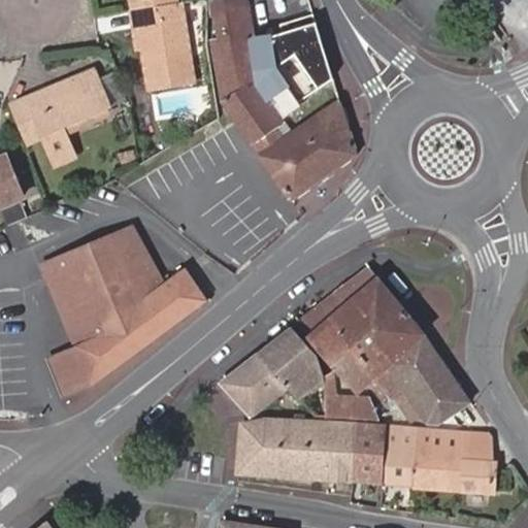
[(176,3),(175,0),(134,0),(136,9),(176,3)]
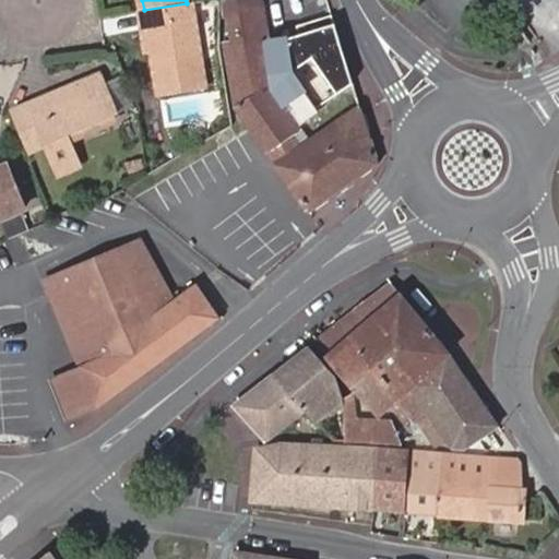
[(276,162),(307,141),(297,126),(295,121),(275,92),(264,36),(258,0),(223,0),(227,19),(232,42),(224,44),(237,105),(276,162)]
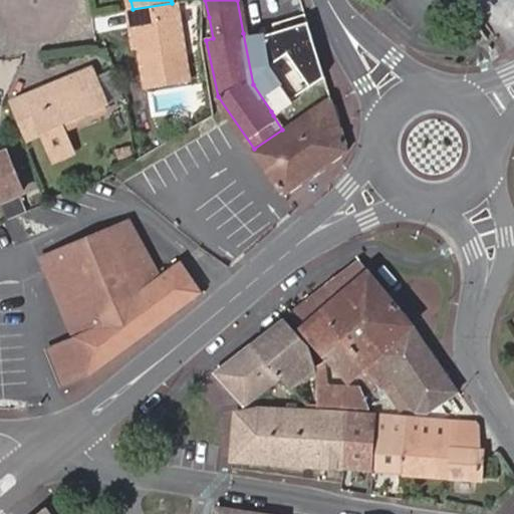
[(189,78),(177,2),(172,3),(133,9),(129,10),(131,27),(136,27),(139,47),(145,86),(189,78)]
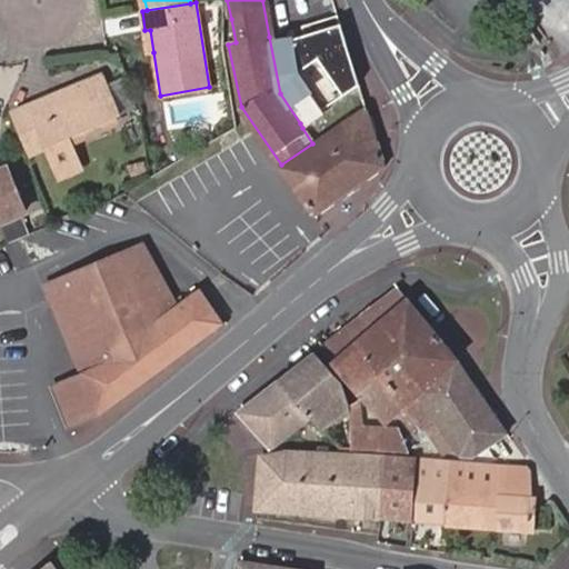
[(303,26),(336,16),(332,6),(301,17),(303,26)]
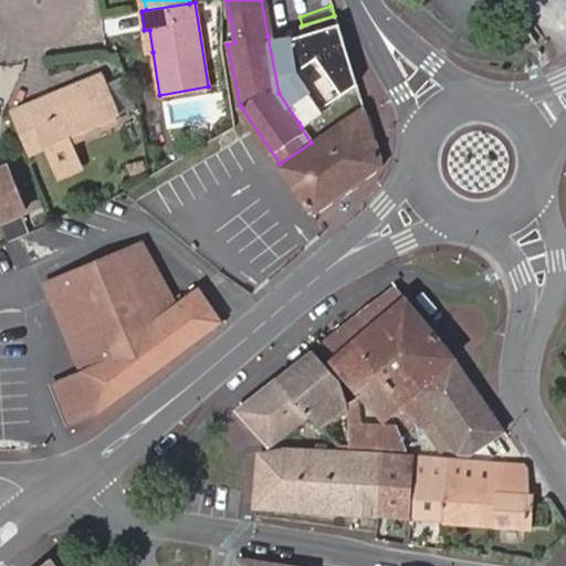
[(302,25),(268,37),(279,93),(299,123),(321,107),(356,83),(334,16),(302,25)]
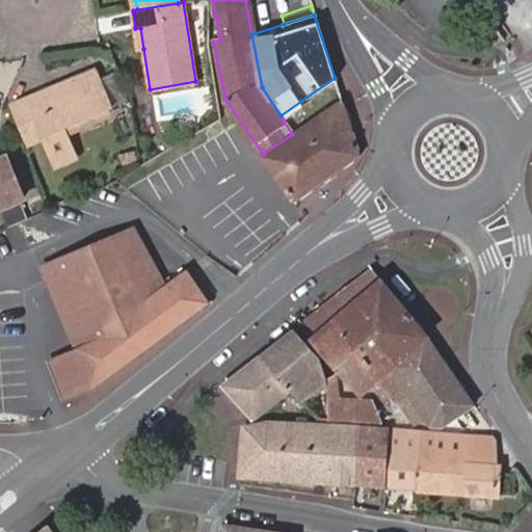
[(26,100),(42,135),(62,126),(111,106),(111,105),(99,78),(96,69),(26,100)]
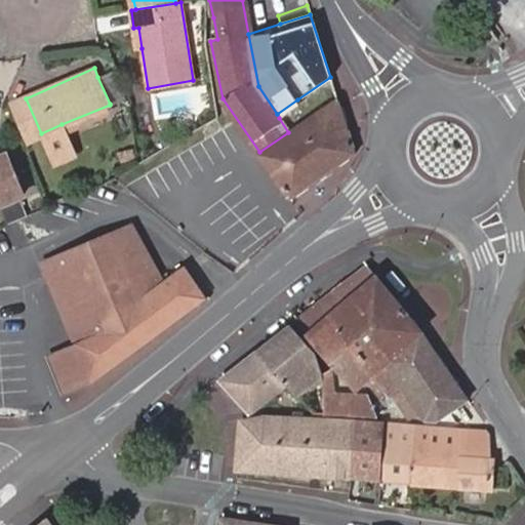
[(97,77),(110,104),(115,102),(104,75),(97,77)]
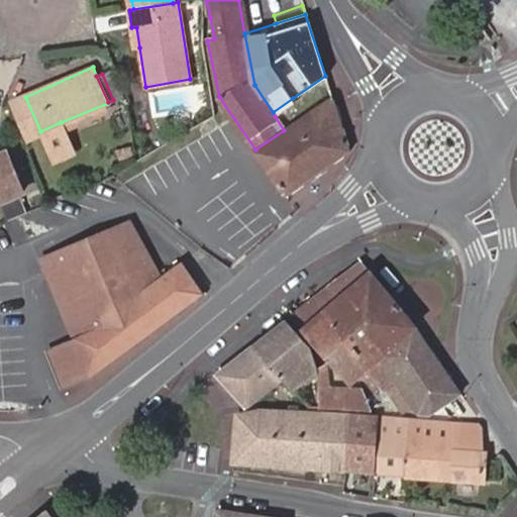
[(40,131),(25,97),(12,103),(27,137),(40,131)]
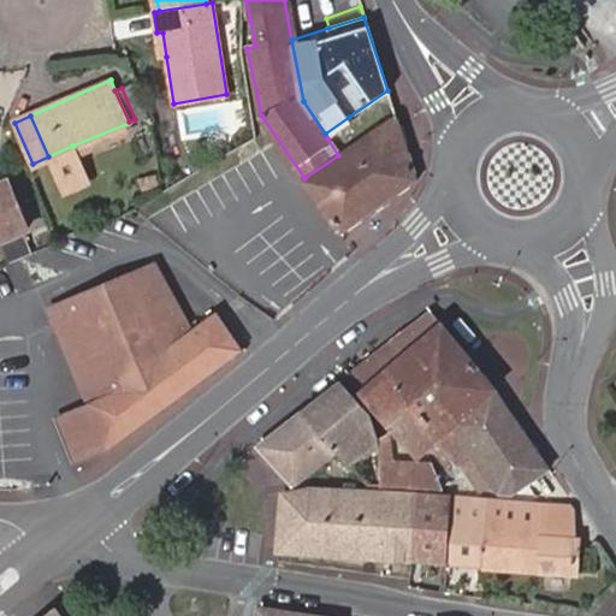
[(342,238),(420,181),(396,117),(338,155),(304,178),(303,179),(314,197),(342,238)]
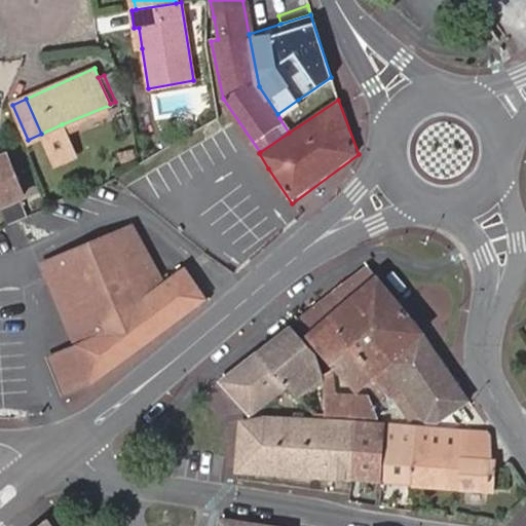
[(298,100),(277,114),(279,118),(301,104),(298,100)]
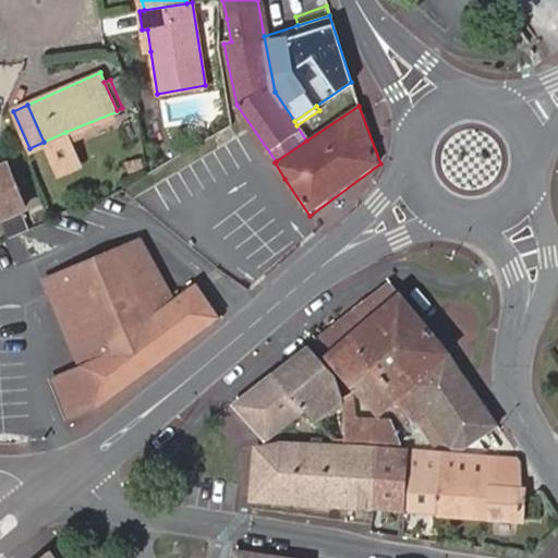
[(80,162),(65,132),(44,142),(57,172),(80,162)]
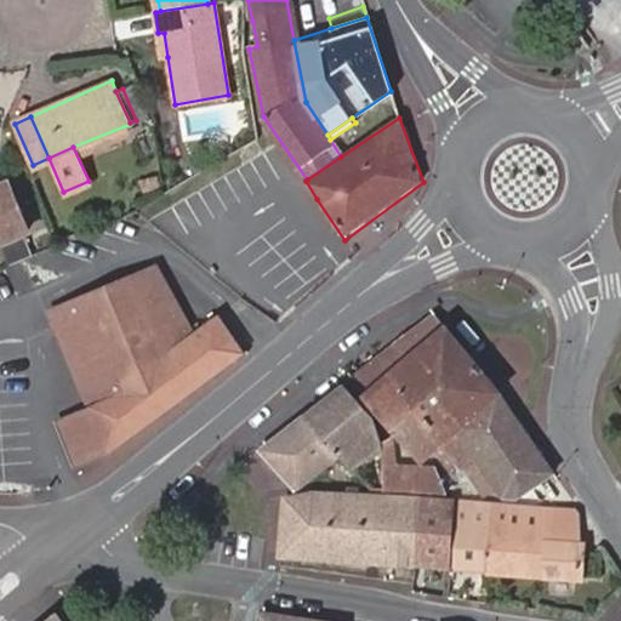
[(0,243),(28,233),(10,187),(0,189),(0,243)]
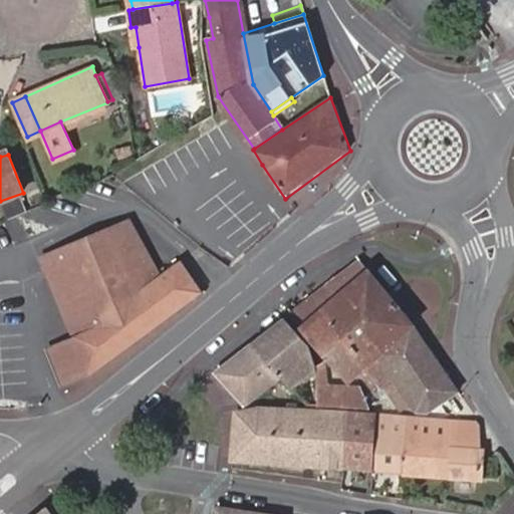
[(48,204),(68,195),(65,187),(45,195),(48,204)]
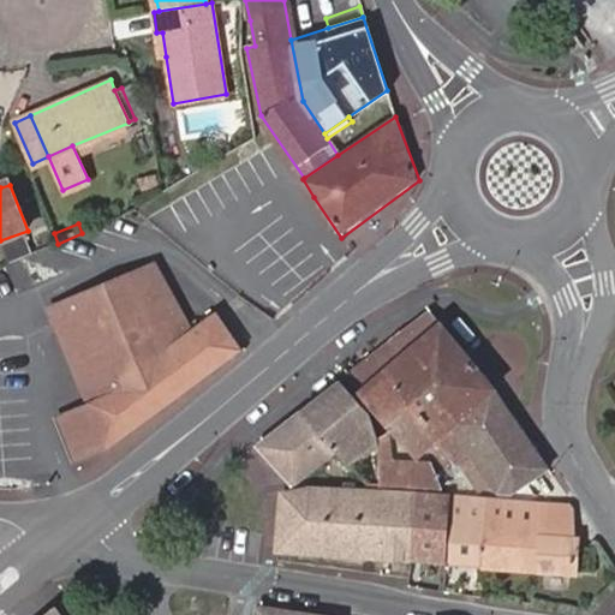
[(41,251),(58,244),(54,233),(53,231),(34,239),(41,251)]
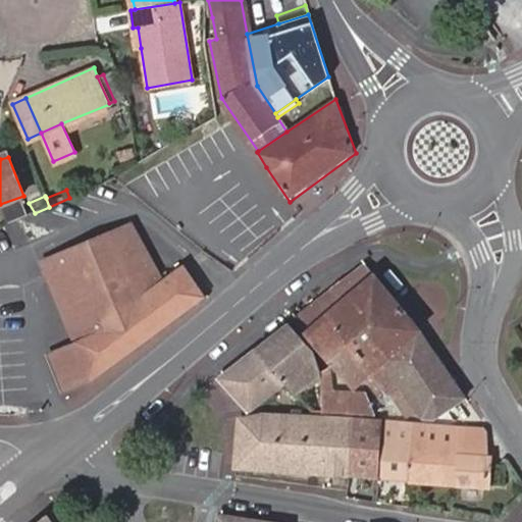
[(132,224),(45,262),(73,334),(48,345),(63,383),(90,372),(91,377),(204,296),(183,264),(161,276),(132,224)]
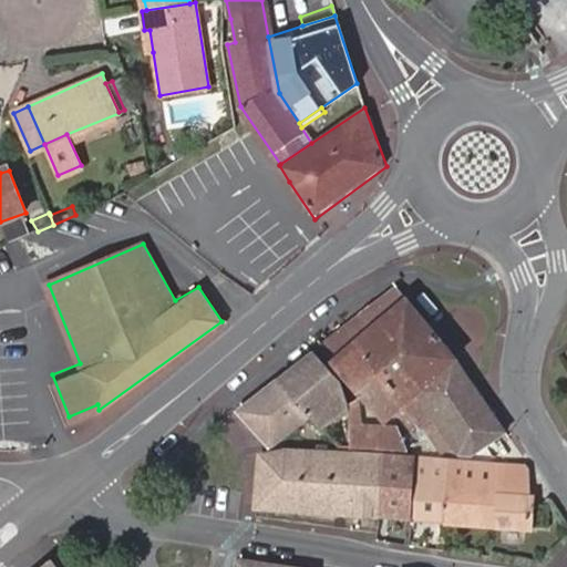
[(320,344),(330,357),(403,299),(393,287),(320,344)]
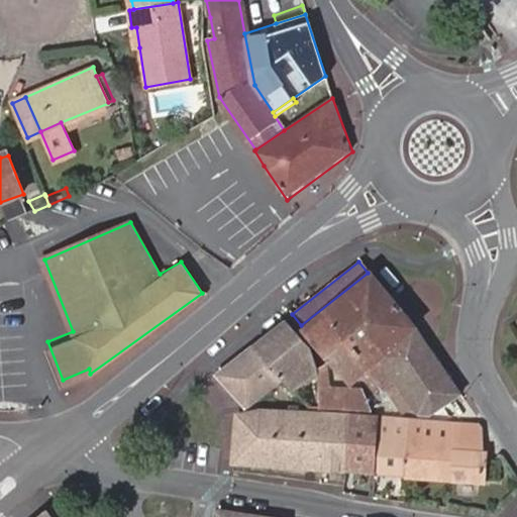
[(368,273),(301,325),(315,342),(308,348),(317,369),(318,370),(318,373),(318,408),(345,410),(348,410),(372,411),(355,380),(366,372),(381,394),(385,391),(401,414),(409,414),(410,414),(432,415),(459,396),(420,337),(368,273)]
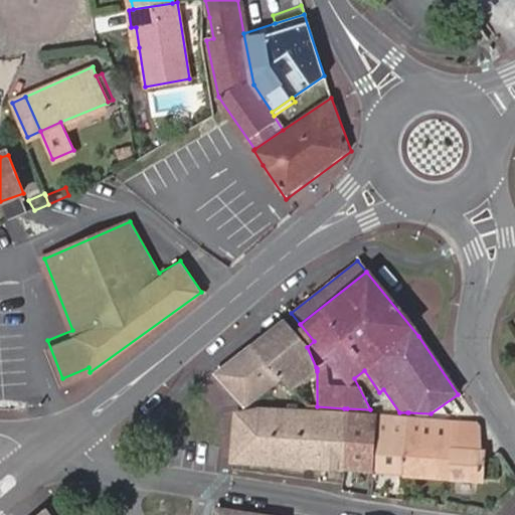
[(316,367),(307,347),(284,318),(251,344),(279,377),(292,391),(317,371),(317,368),(316,367)]
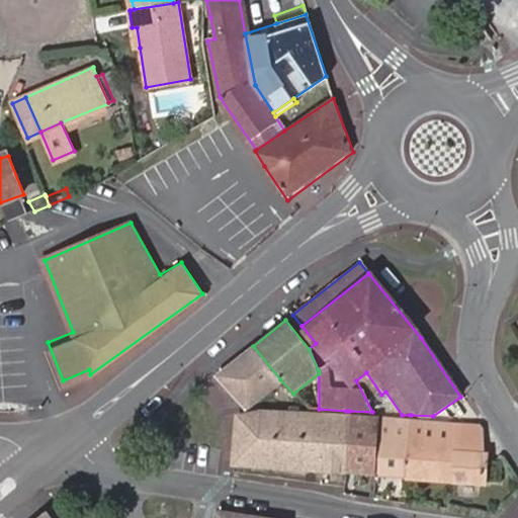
[(245,409),(280,379),(253,346),(216,373),(237,396),(245,409)]
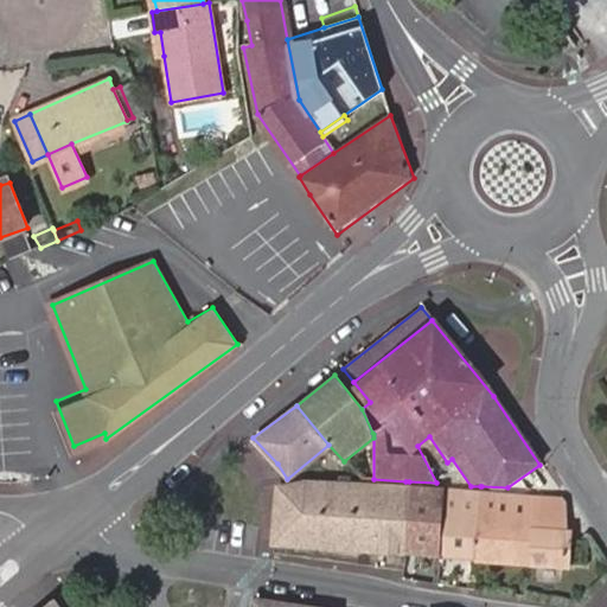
[(402,551),(406,490),(302,484),(276,487),(272,544),(402,551)]
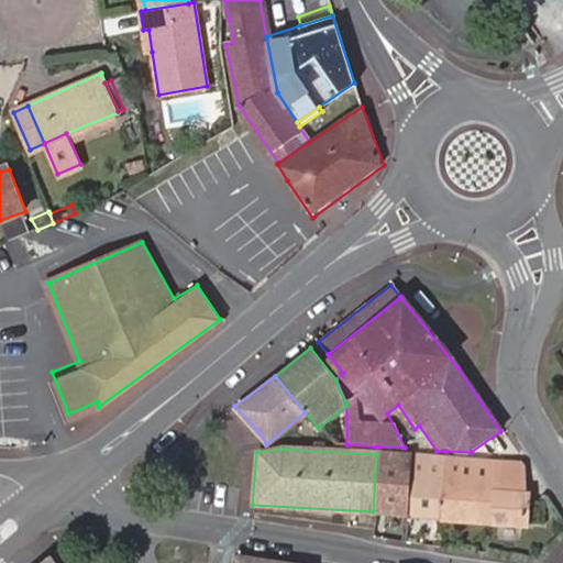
[(407,514),(409,457),(376,454),(373,511),(407,514)]
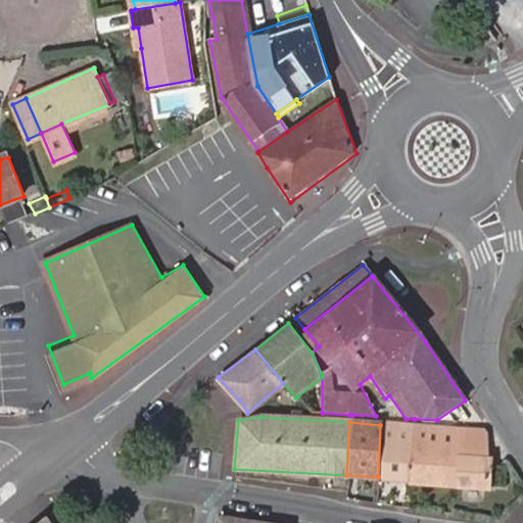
[(412,479),(413,426),(380,425),(378,477),(412,479)]
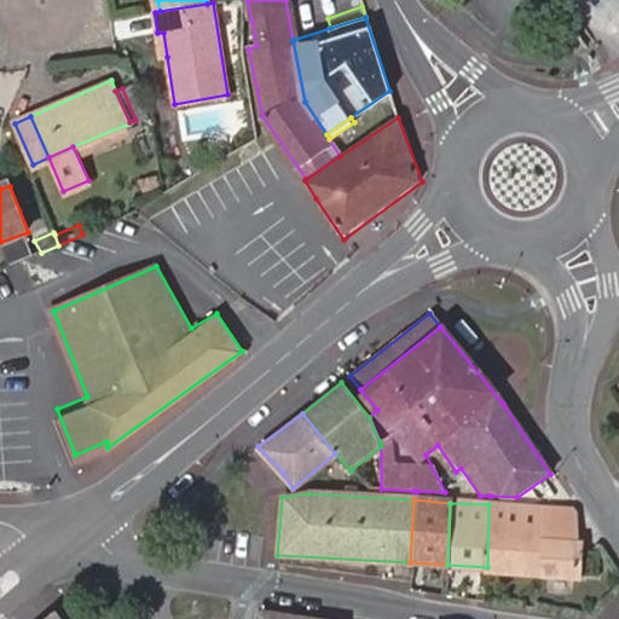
[(489,504),(487,567),(576,572),(578,545),(574,544),(570,510),(539,508),(489,504)]
